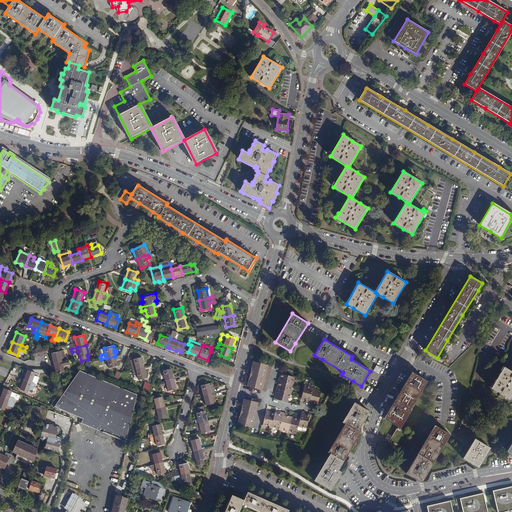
[(63,361),(66,360),(64,350),(51,353),(54,363),(63,361)]
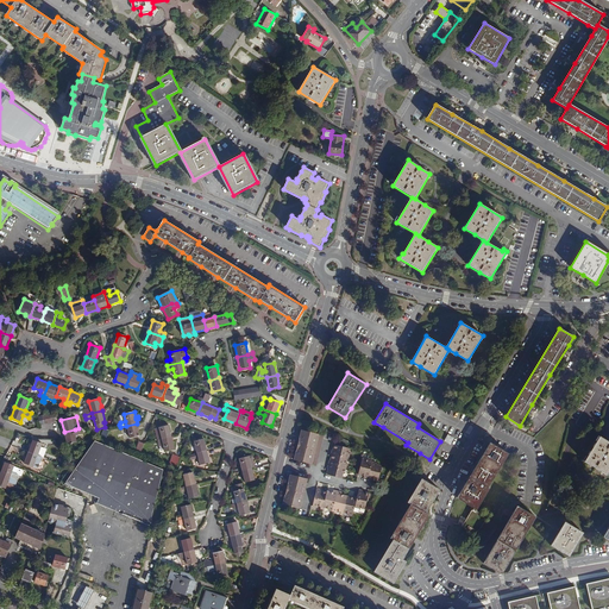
[(137,424),(126,426),(130,438),(140,435),(137,424)]
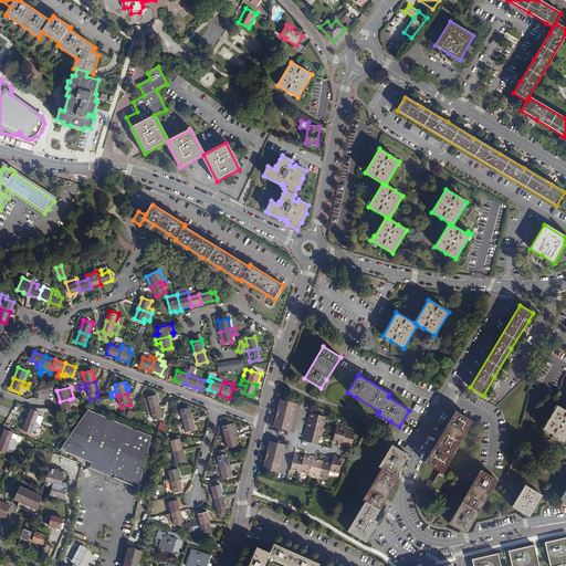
[(150,408),(160,406),(157,395),(148,397),(150,408)]
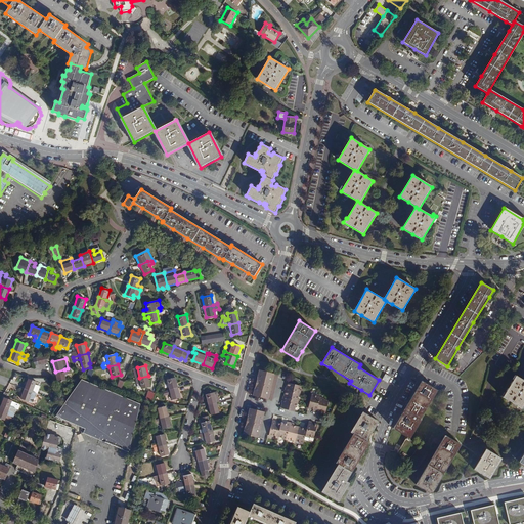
[(55,372),(53,373),(54,376),(56,376),(57,382),(67,380),(64,369),(55,372)]
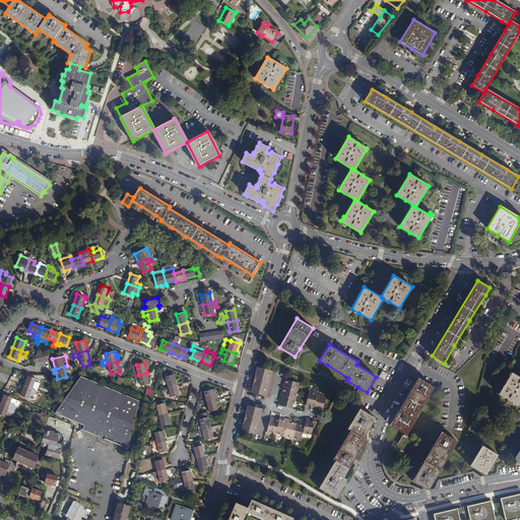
[(254,380),(251,392),(269,397),(276,373),(272,372),(272,371),(258,368),(254,380)]
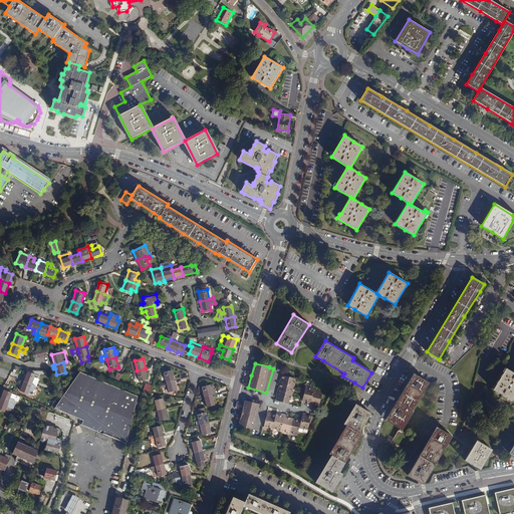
[(375,373),(381,375),(384,369),(378,367),(375,373)]
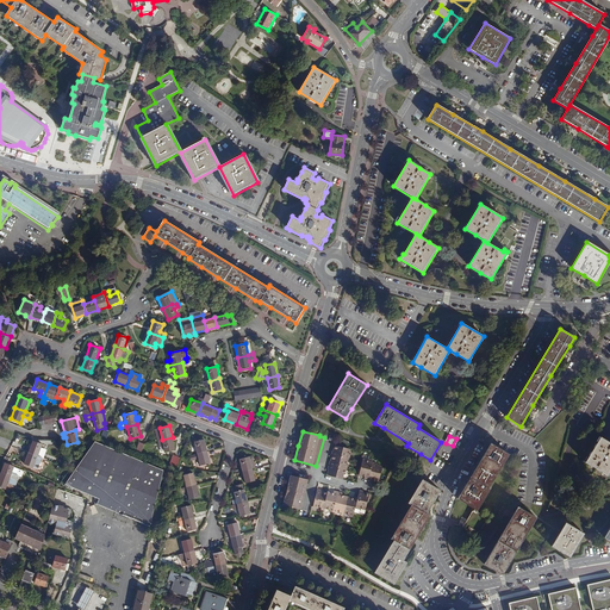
[(162,440),(159,441),(160,447),(163,446),(166,452),(175,449),(173,437),(162,440)]
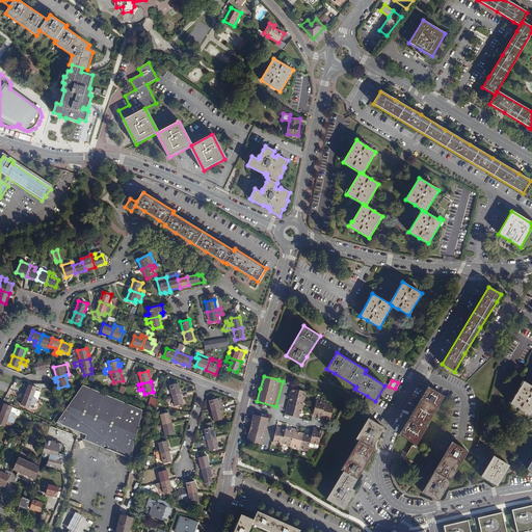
[(531,386),(524,381),(510,403),(530,415),(531,410),(531,386)]
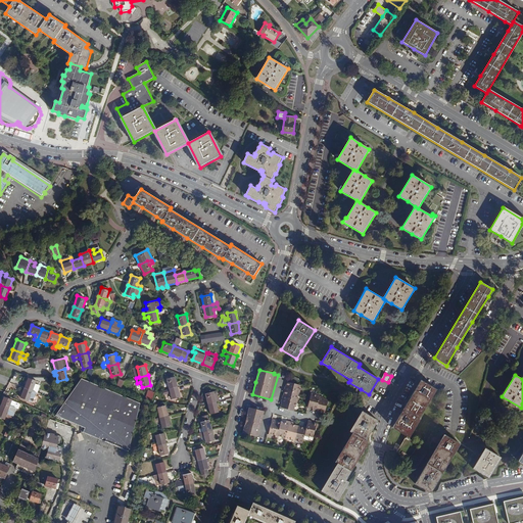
[(167,379),(169,389),(178,387),(176,377),(167,379)]
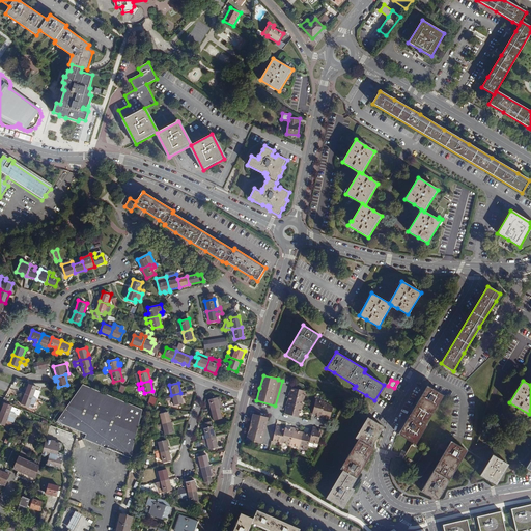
[(29,384),(25,394),(33,397),(37,387),(29,384)]
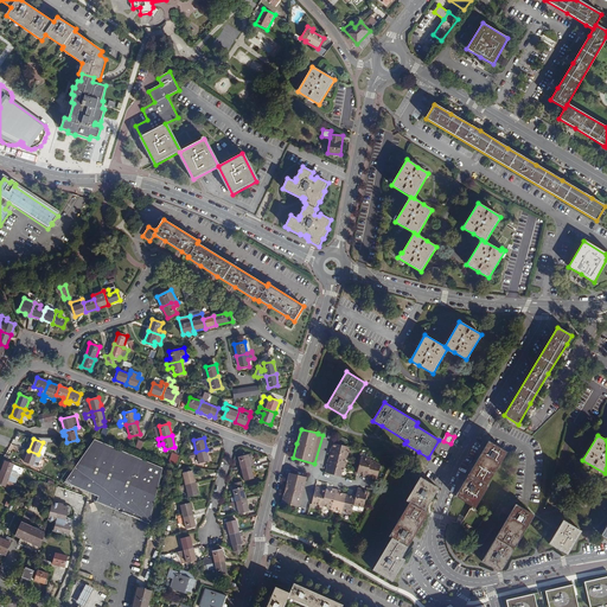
[(163,468),(95,439),(65,483),(98,497),(96,502),(149,523),(163,468)]
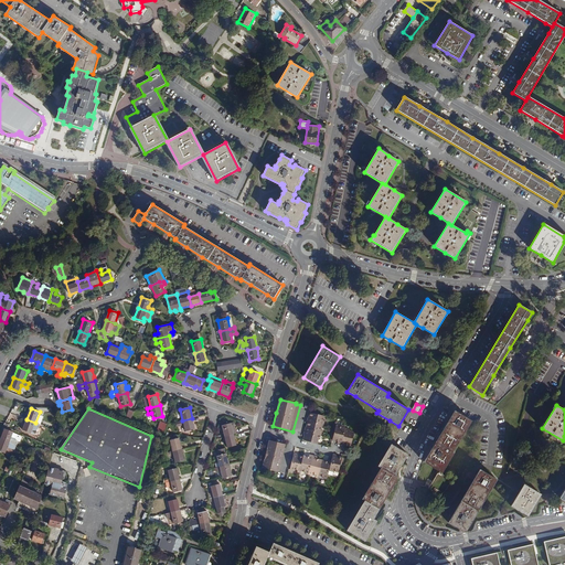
[(471,422),(455,411),(447,423),(433,448),(424,462),(438,471),(437,473),(438,475),(429,489),(433,491),(434,490),(438,492),(438,491),(444,493),(452,480),(441,475),(455,454),(452,452),(471,422)]
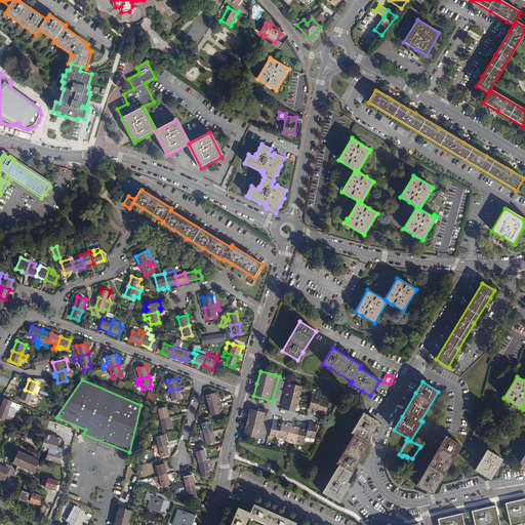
[(286,388),(285,392),(286,392),(298,396),(299,396),(300,392),(299,392),(300,387),(288,384),(287,388),(286,388)]
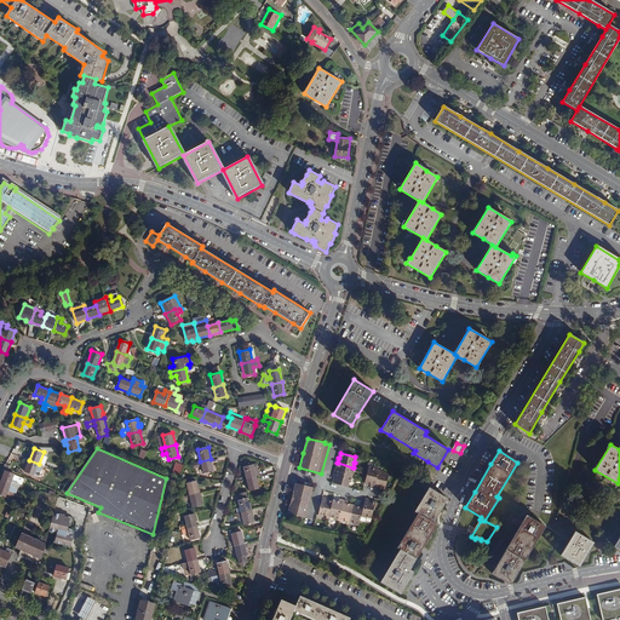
[(211,459),(200,461),(204,474),(213,471),(211,459)]
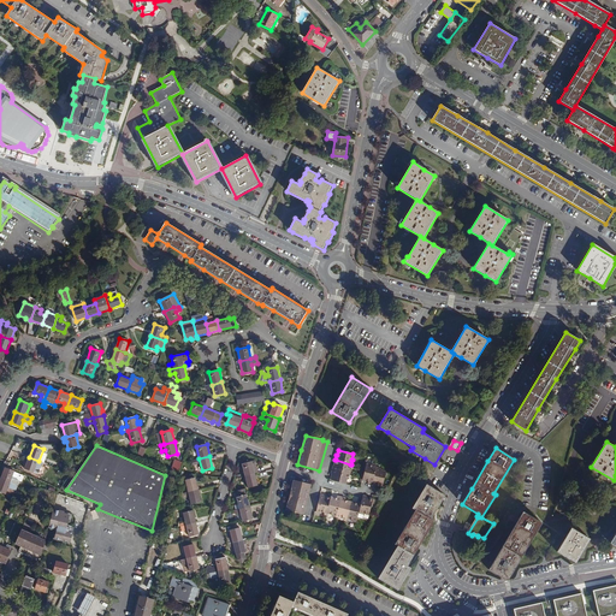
[(39,474),(43,462),(39,461),(29,457),(24,468),(39,474)]
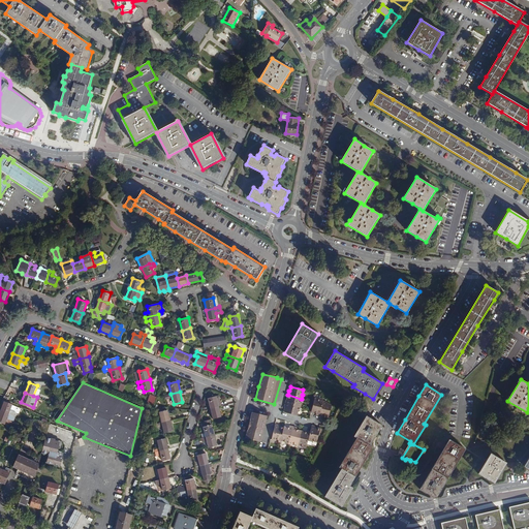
[(286,400),(285,404),(300,408),(301,404),(300,404),(301,399),(288,395),(287,400),(286,400)]
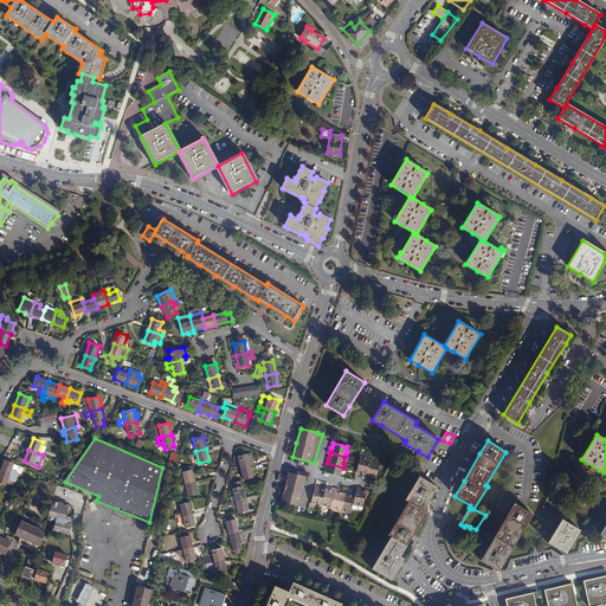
[(169,462),(175,464),(179,456),(172,453),(169,462)]
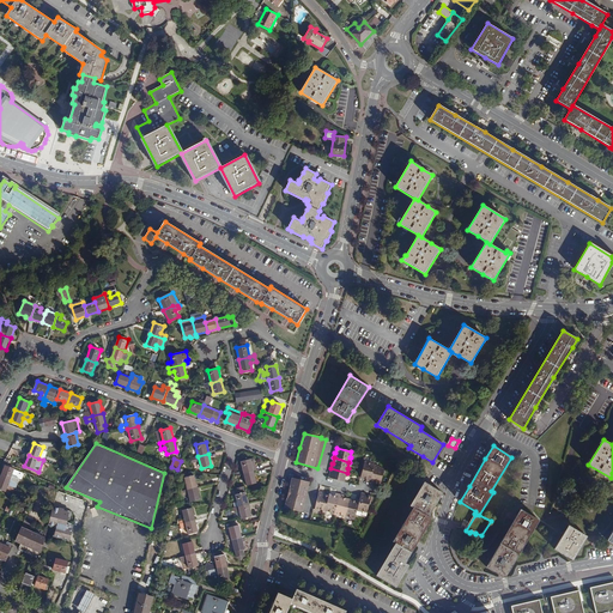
[(243,473),(254,471),(253,467),(256,466),(255,461),(252,459),(241,461),(243,473)]
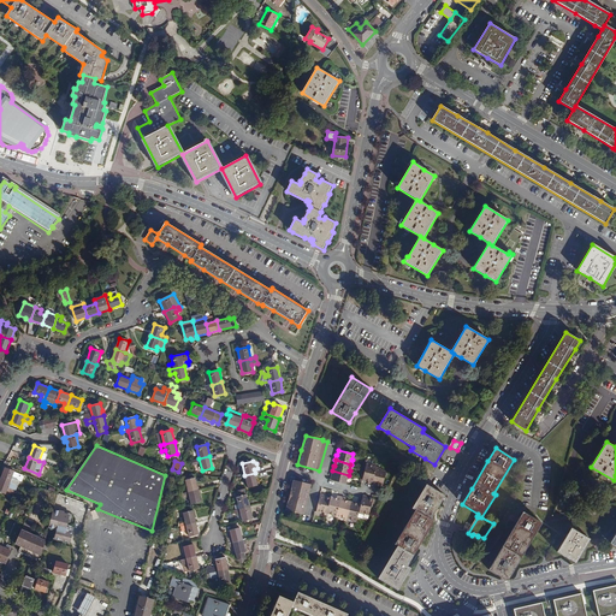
[(373,467),(367,466),(366,468),(363,479),(362,481),(368,483),(367,486),(372,487),(377,471),(378,467),(373,466),(373,467)]
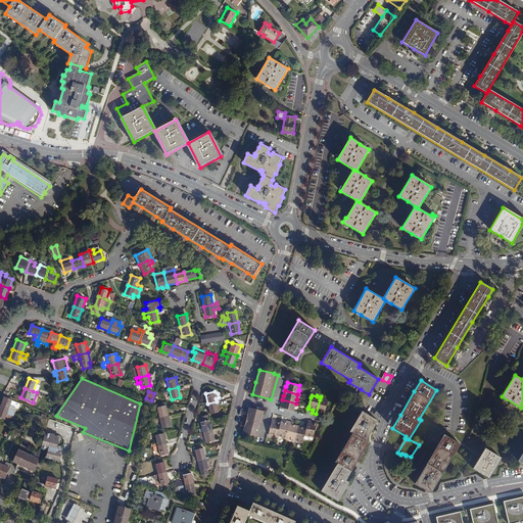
[(4,396),(0,407),(15,412),(16,409),(14,408),(16,402),(12,400),(4,396)]
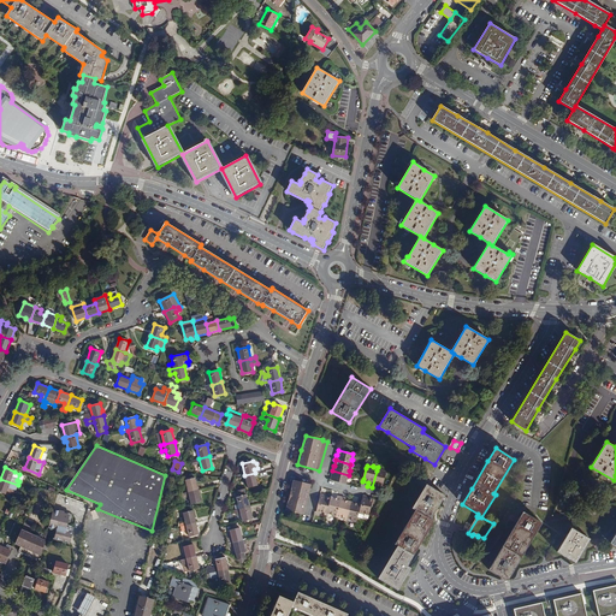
[(332,475),(331,481),(345,485),(347,479),(348,479),(349,475),(332,471),(331,475),(332,475)]
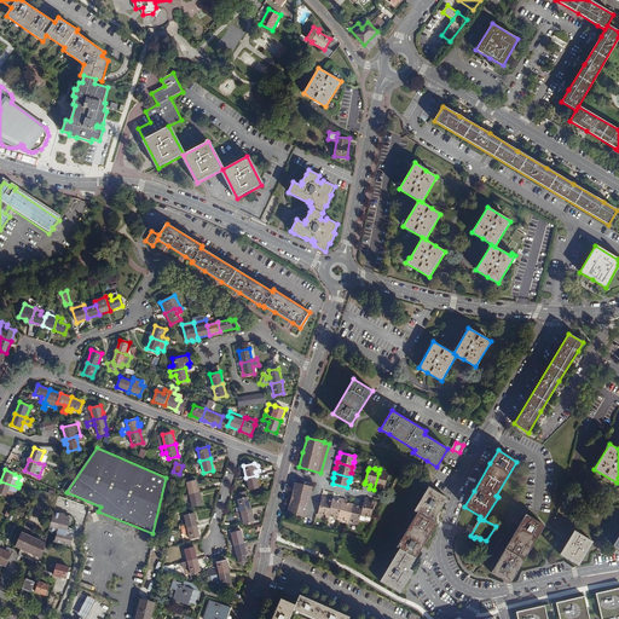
[(379,473),(374,490),(379,491),(379,490),(385,491),(388,476),(382,475),(383,474),(379,473)]
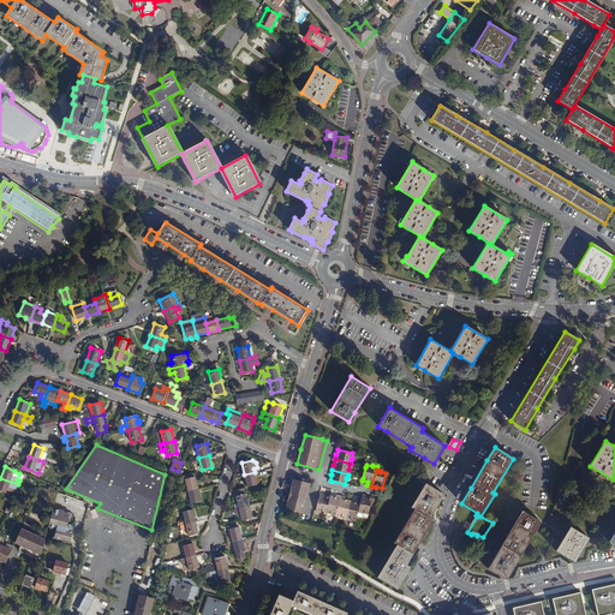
[(257,485),(255,472),(244,475),(248,488),(257,485)]
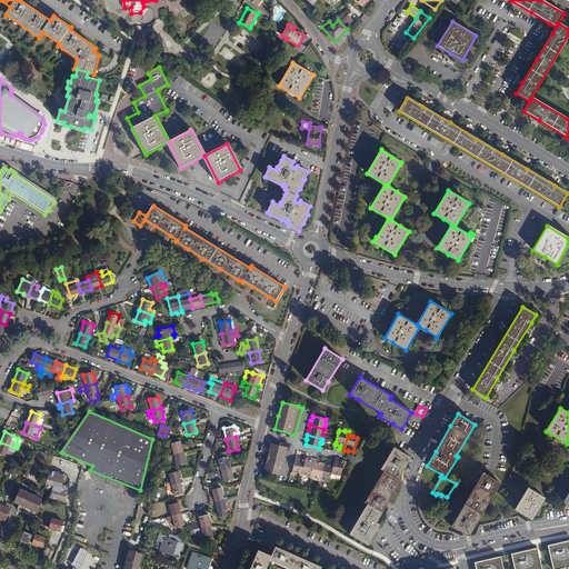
[(0,442),(0,441),(0,455),(6,457),(8,451),(10,451),(15,453),(17,448),(0,442)]
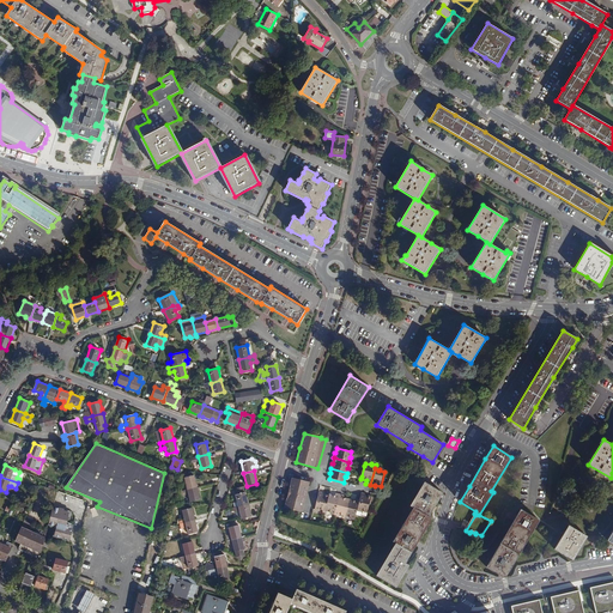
[(187,490),(198,486),(194,475),(184,478),(187,490)]
